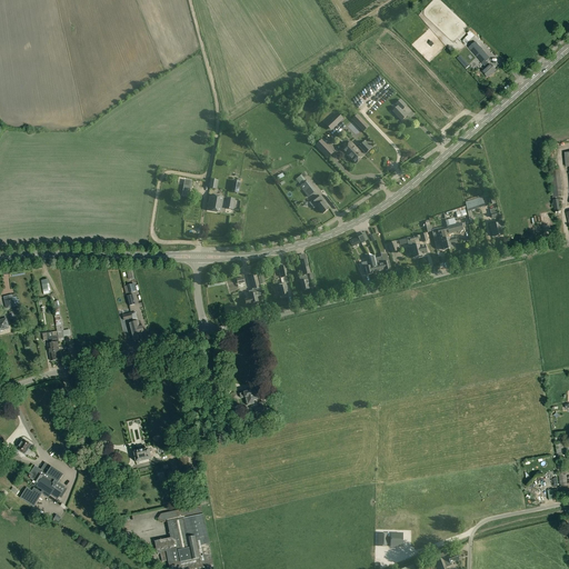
[(468,35),(465,39),(469,42),(475,36),(479,40),(481,38),(475,31),(472,33),(470,31),(467,33),(468,35)]
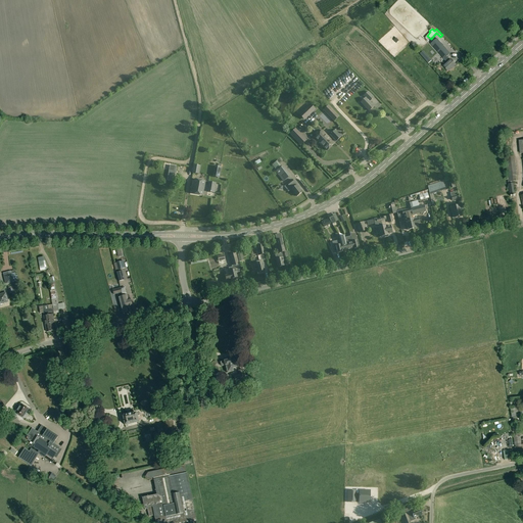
[(437,39),(430,44),(443,59),(446,62),(443,65),(440,62),(436,66),(443,74),(447,70),(448,72),(456,65),(450,59),(447,56),(449,53),(437,39)]
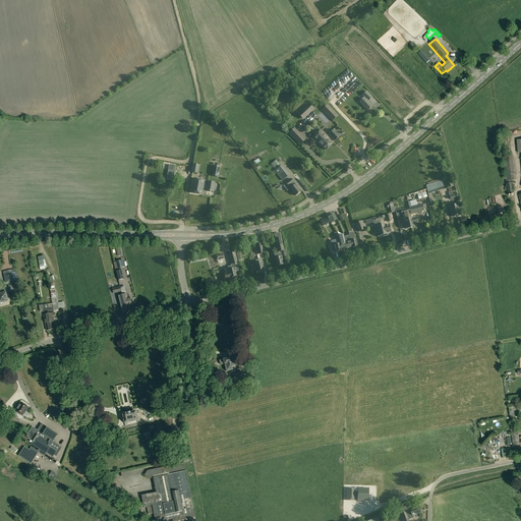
[(363,98),(359,102),(367,111),(373,106),(368,101),(372,97),(367,91),(361,96),(363,98)]
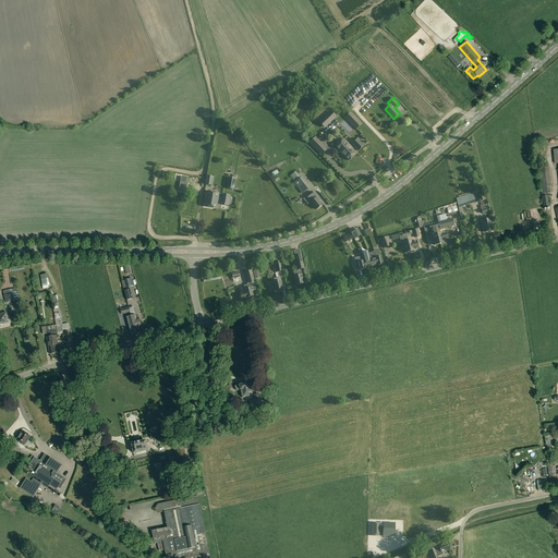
[(325,129),(337,117),(331,111),(319,122),(325,129)]
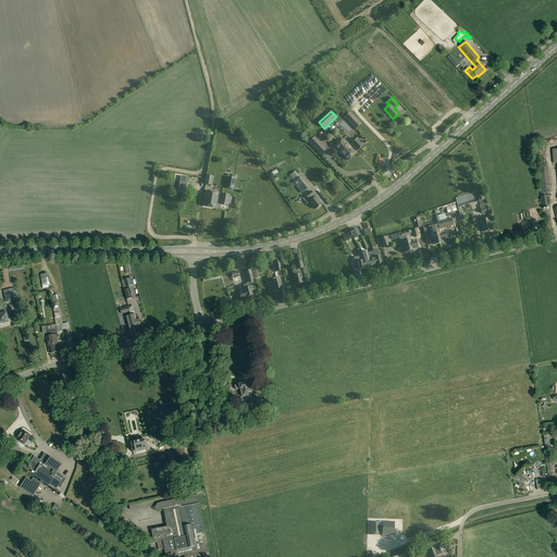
[(361,124),(350,112),(344,118),(356,130),(361,124)]
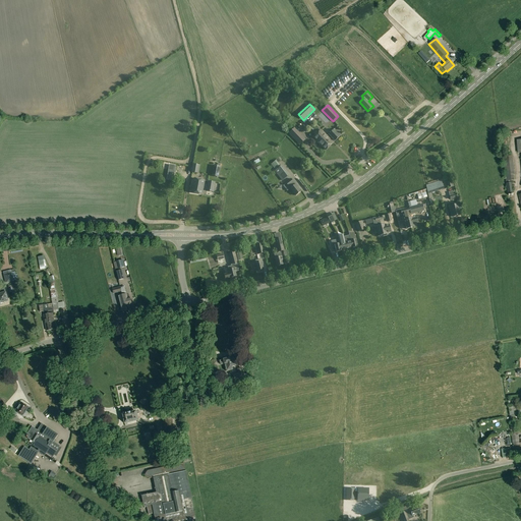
[(294,127),(289,133),(299,143),(304,138),(294,127)]
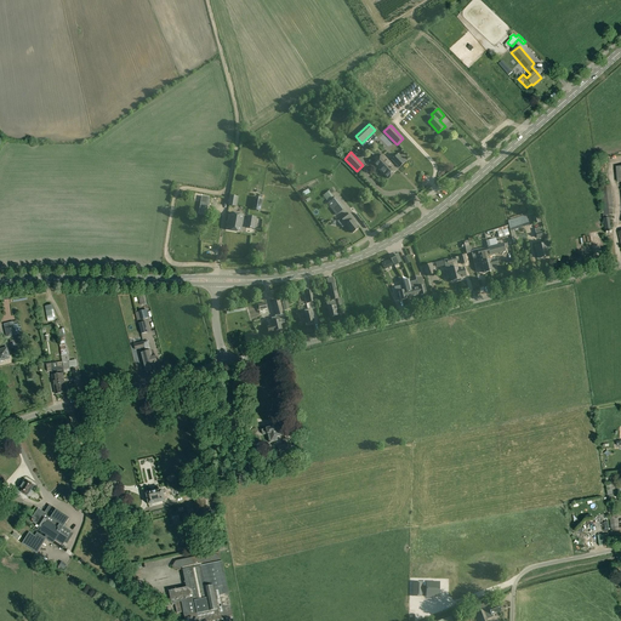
[(382,155),(374,164),(382,172),(388,178),(396,171),(389,164),(391,164),(382,155)]
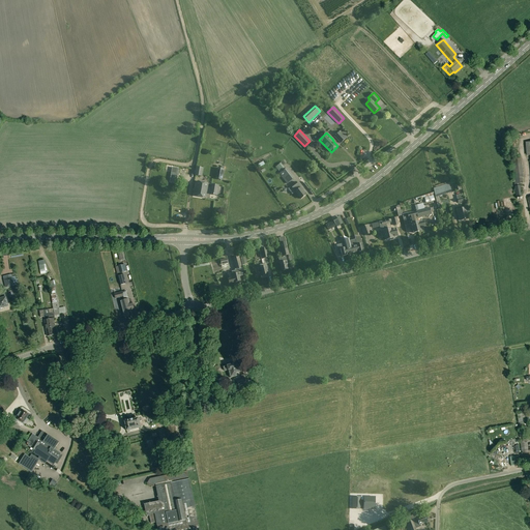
[(334,137),(341,143),(346,139),(339,133),(334,137)]
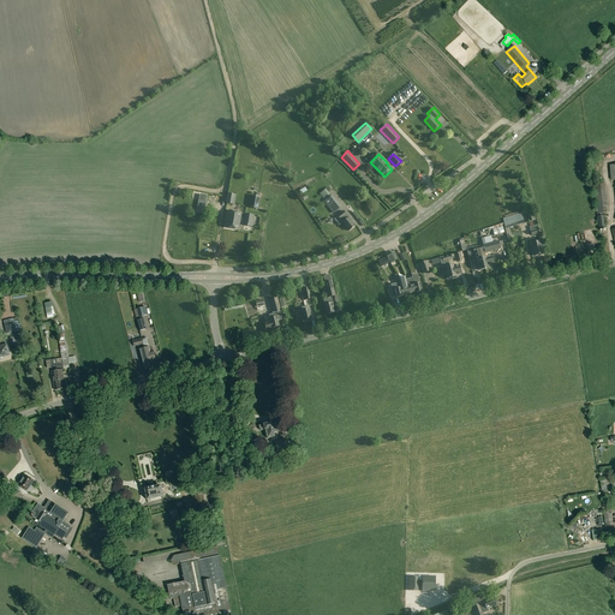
[(603,184),(593,185),(597,216),(596,218),(599,230),(607,228),(603,214),(605,214),(603,184)]
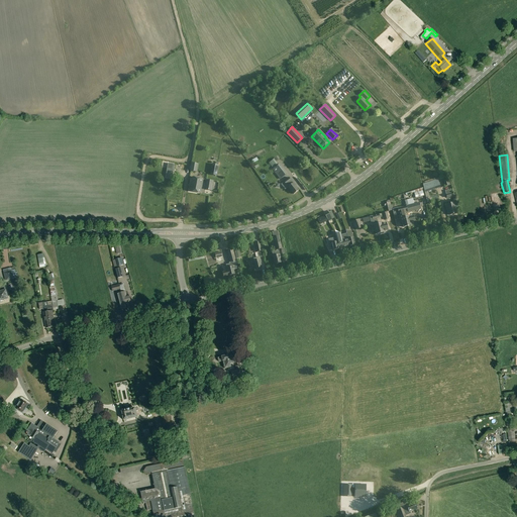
[(272,167),(277,163),(274,159),(269,163),(272,167)]
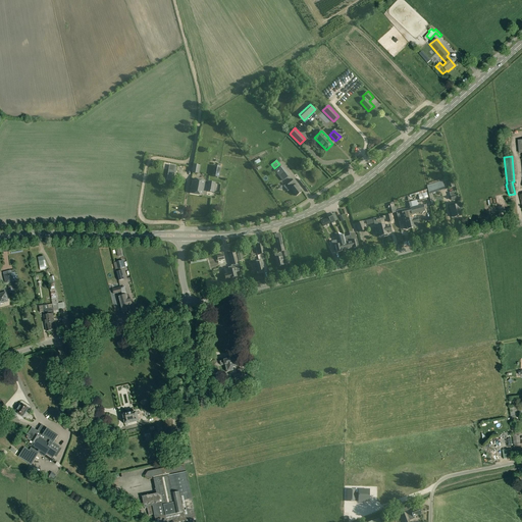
[(199,174),(200,166),(193,164),(192,173),(199,174)]
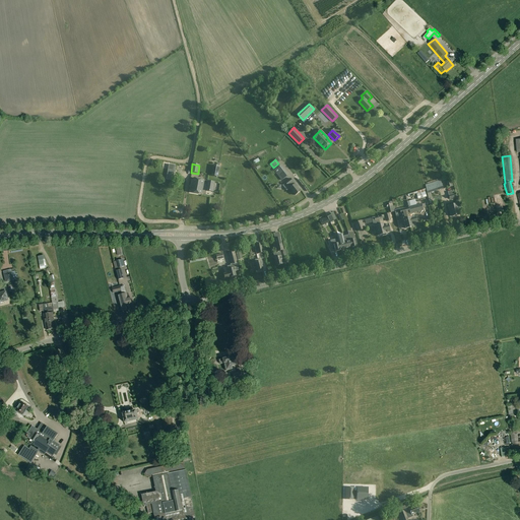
[(217,178),(220,167),(213,165),(211,176),(217,178)]
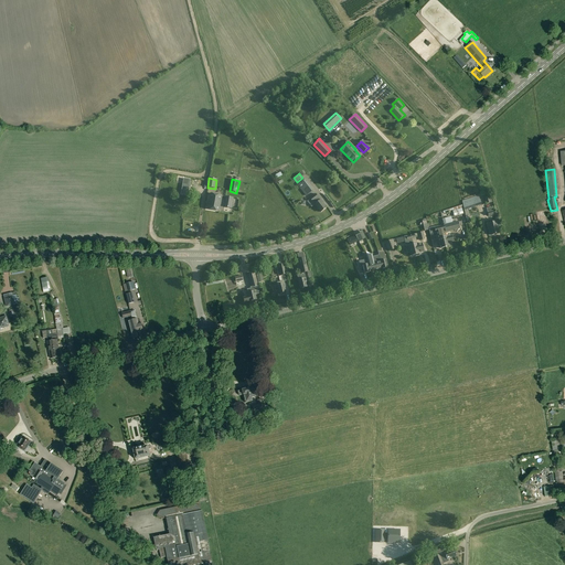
[(312,191),(305,180),(298,185),(306,196),(312,191)]
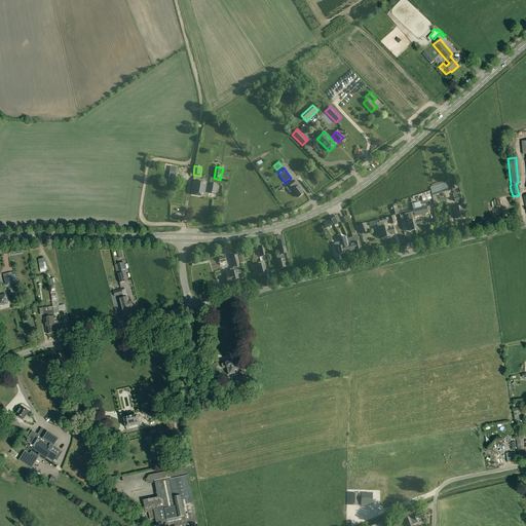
[(193,193),(193,194),(203,196),(204,192),(209,192),(216,194),(217,185),(210,183),(210,188),(205,187),(207,183),(195,181),(193,193)]
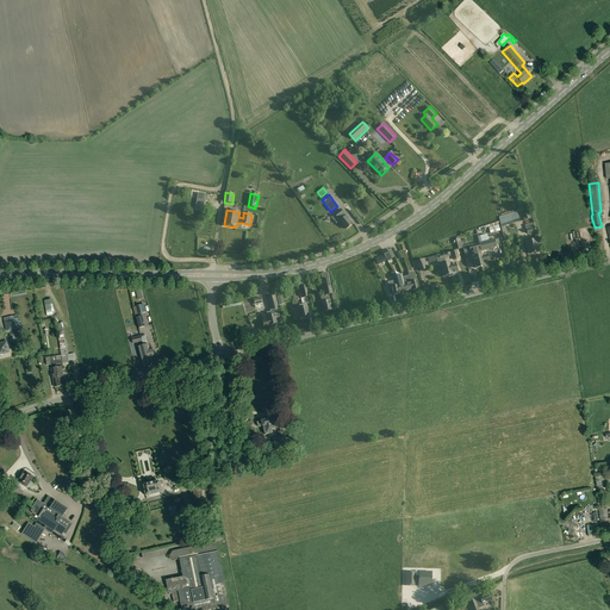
[(346,229),(352,224),(341,210),(335,215),(346,229)]
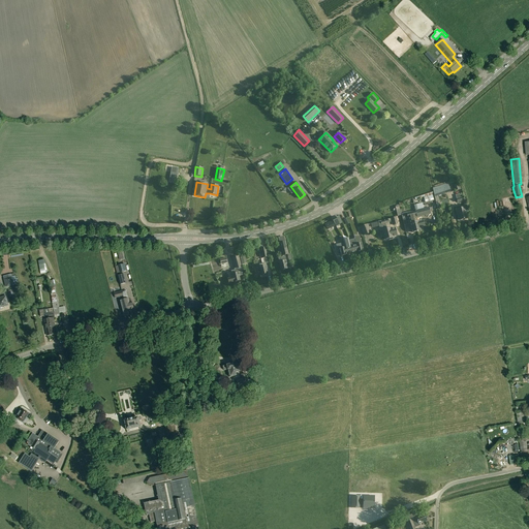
[(447,184),(433,189),(435,196),(450,191),(447,184)]
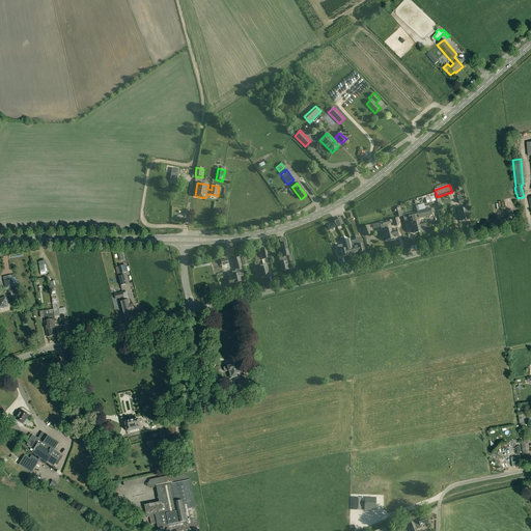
[(418,212),(414,213),(415,218),(415,221),(417,225),(418,232),(422,231),(422,228),(426,227),(425,222),(420,223),(419,218),(427,216),(432,215),(430,208),(425,210),(424,204),(416,206),(418,212)]
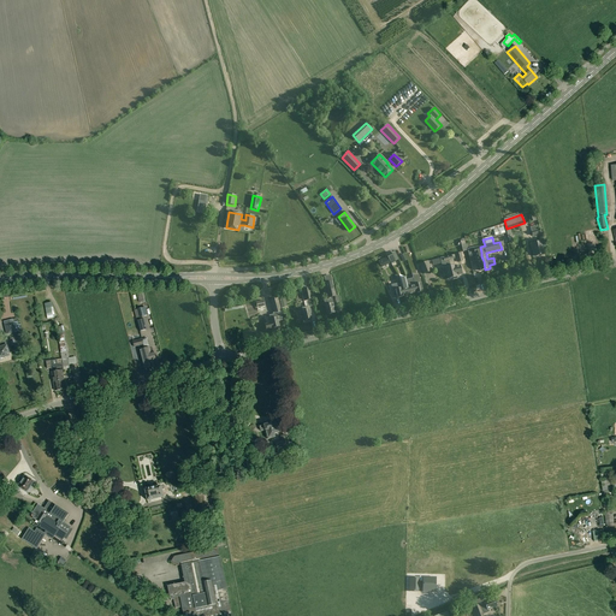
[(542,255),(543,255),(543,254),(544,254),(542,242),(532,244),(535,256),(537,256),(539,256),(539,255),(540,255),(542,255)]
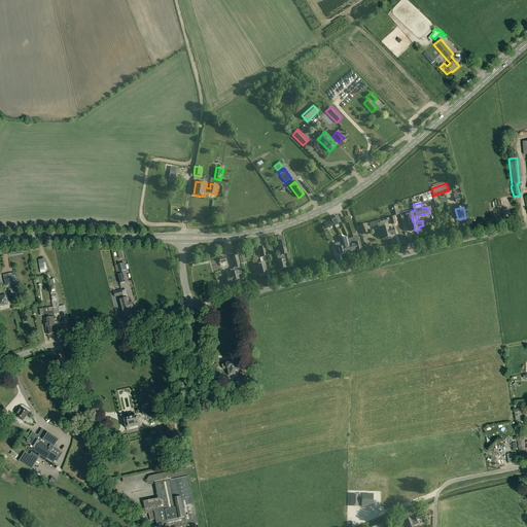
[(410,210),(400,213),(402,224),(406,224),(405,217),(407,217),(408,219),(406,220),(408,227),(410,227),(411,232),(415,231),(414,223),(412,219),(412,216),(411,211),(410,210)]
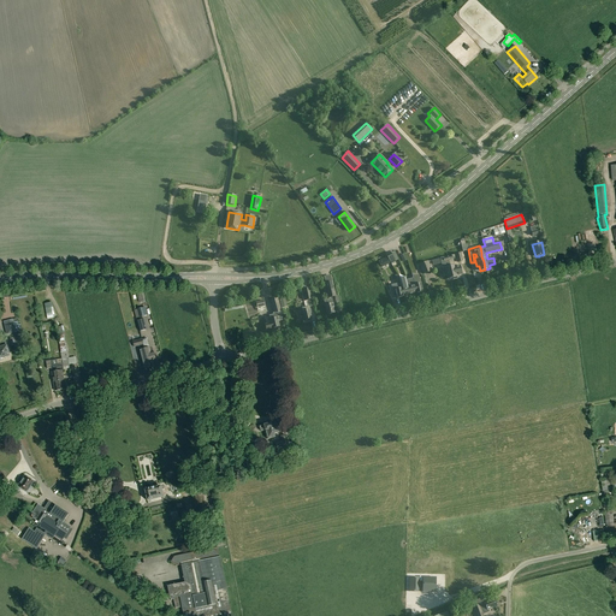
[(451,256),(448,258),(449,262),(452,278),(457,277),(455,266),(452,259),(451,256)]
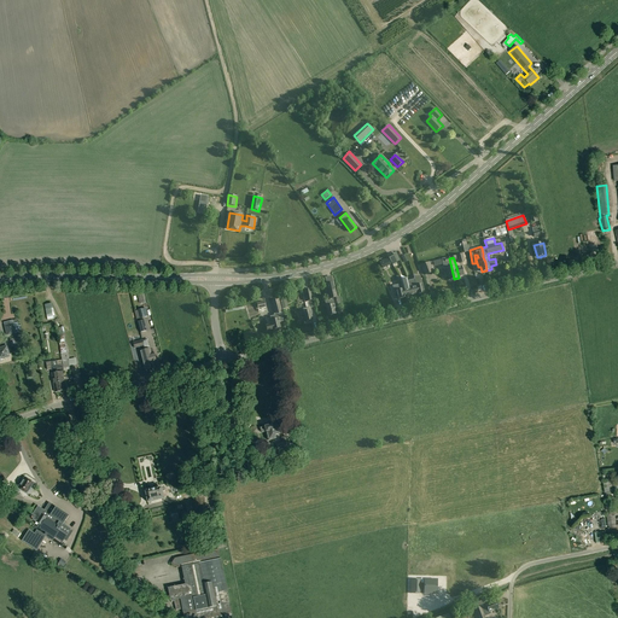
[(445,258),(442,260),(444,270),(445,269),(447,275),(448,274),(450,280),(454,279),(450,263),(449,258),(445,258)]
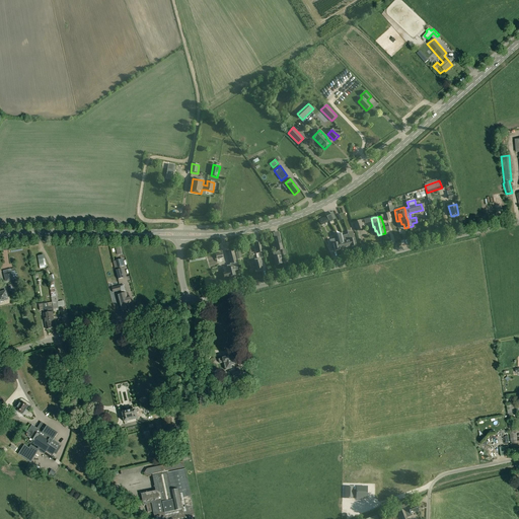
[(361,220),(354,223),(357,231),(364,228),(361,220)]
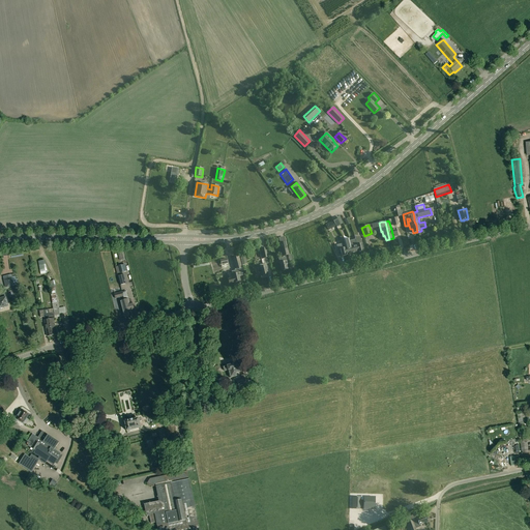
[(361,239),(356,240),(357,244),(358,252),(364,251),(362,243),(361,242),(361,239)]
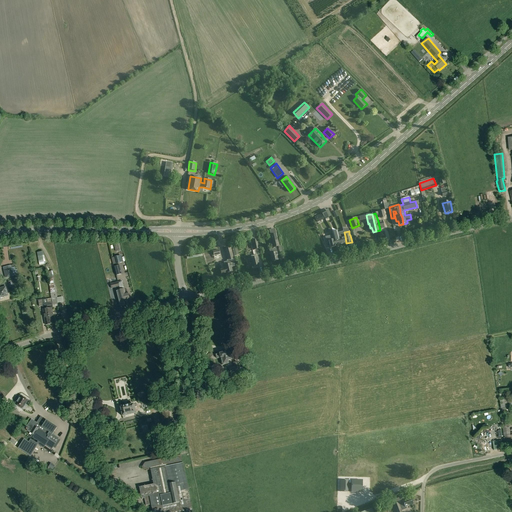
[(338,232),(332,233),(333,234),(333,236),(334,239),(336,246),(341,244),(339,237),(338,234),(338,232)]
